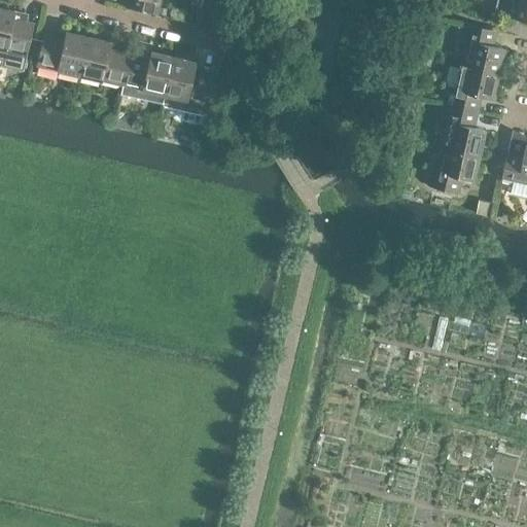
[(156,14),(160,0),(126,0),(126,6),(156,14)]
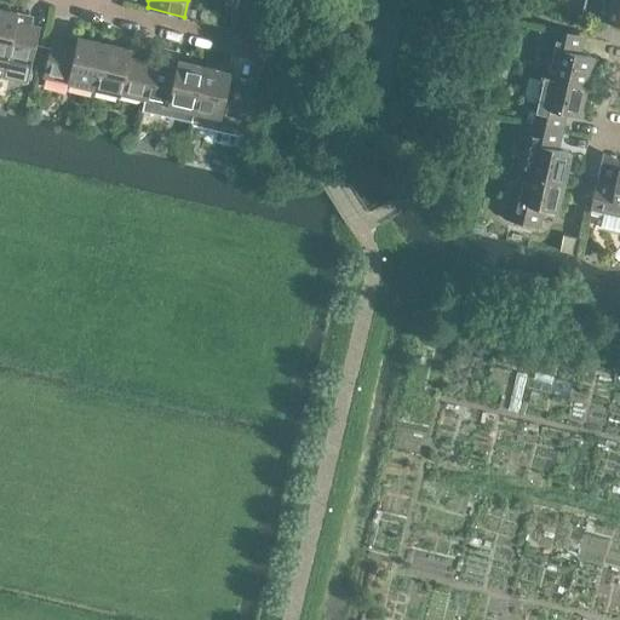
[(619,0),(584,0),(581,15),(619,23),(619,0)]
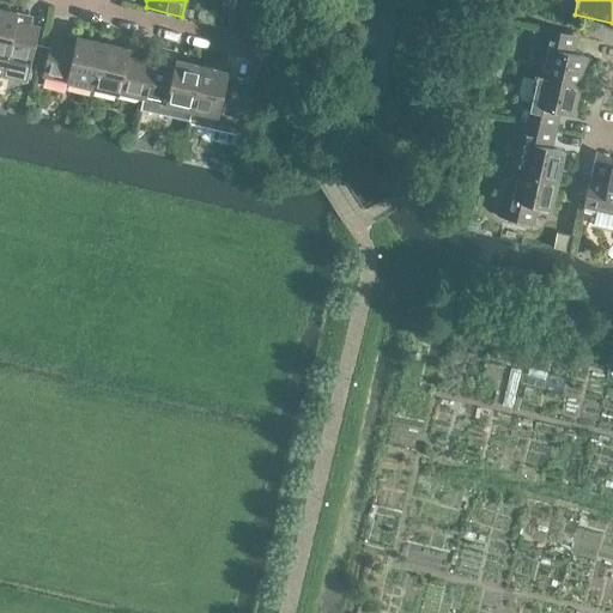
[(187,6),(183,17),(193,19),(195,8),(187,6)]
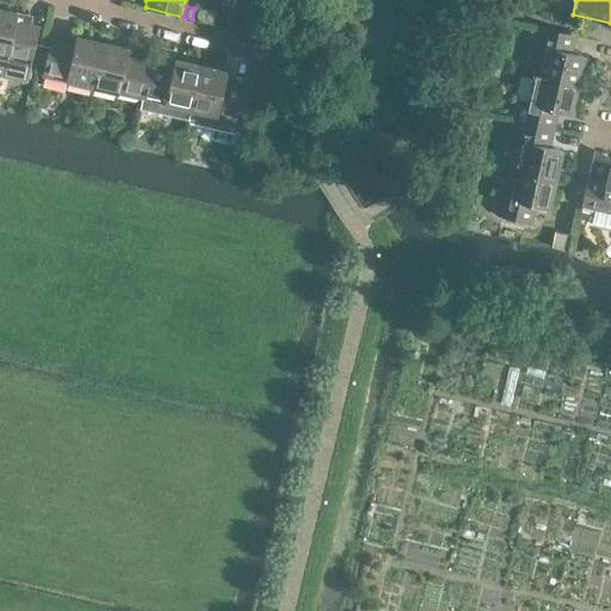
[(28,16),(0,8),(0,56),(30,63),(38,28),(25,24),(28,16)]
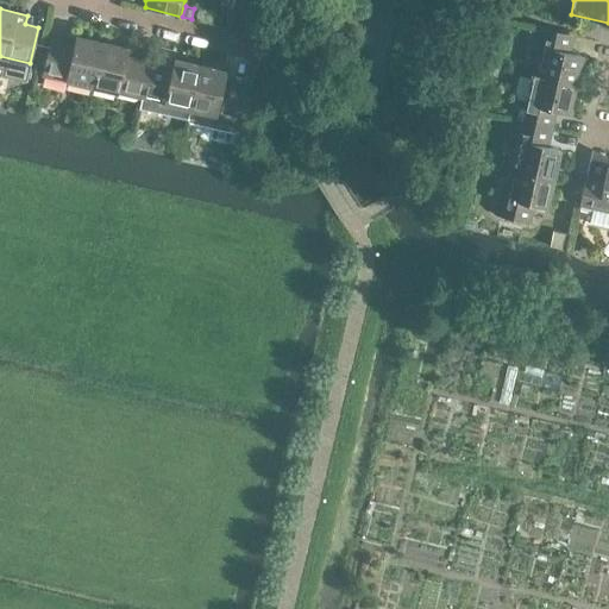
[(541,42),(533,75),(576,85),(582,56),(569,52),(573,35),(539,26),(535,41),(541,42)]
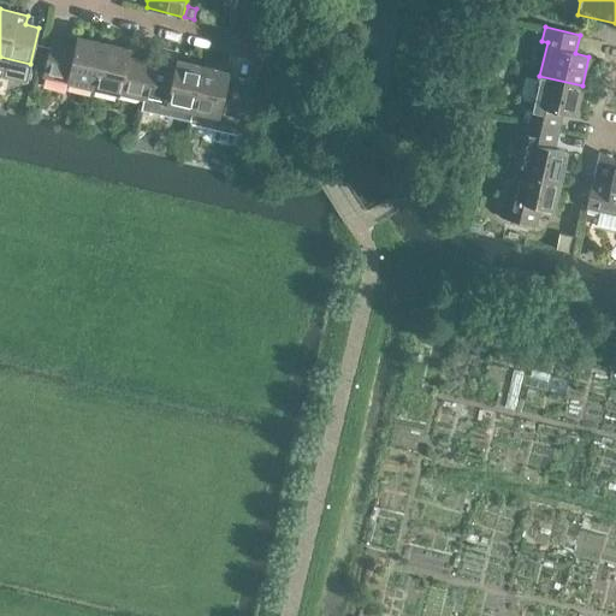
[(93,89),(104,43),(77,37),(75,46),(51,40),(42,77),(93,89)]
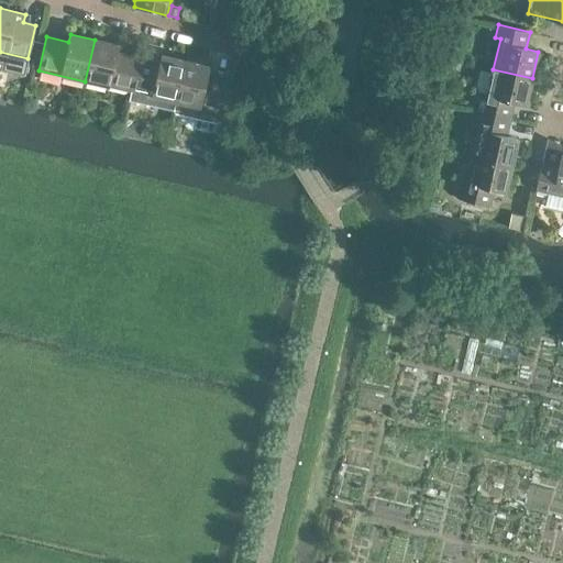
[(130,91),(138,57),(117,53),(118,45),(95,40),(85,81),(130,91)]
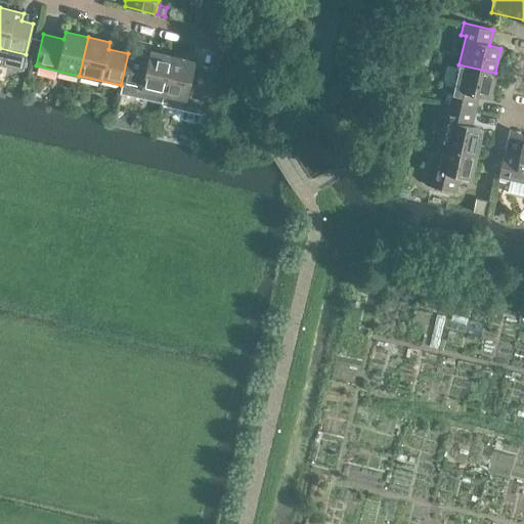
[(161,103),(172,56),(149,51),(147,58),(128,53),(121,85),(119,93),(161,103)]
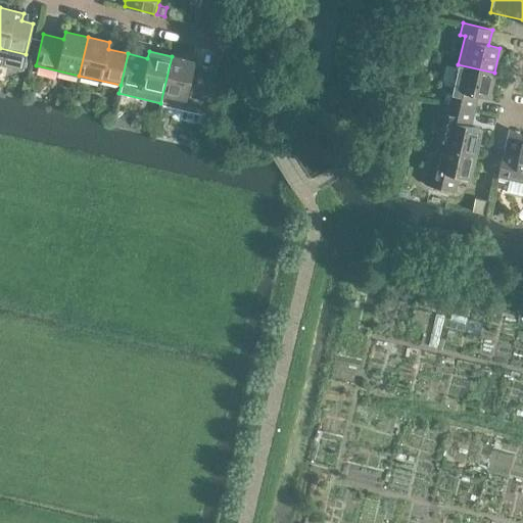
[(172,56),(160,103),(160,104),(203,114),(212,74),(192,68),(194,61),(172,56)]
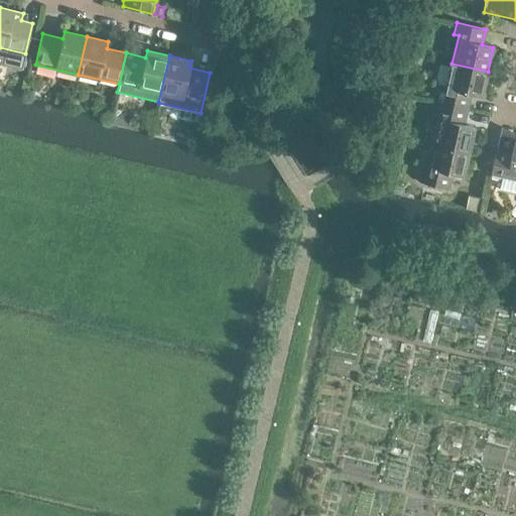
[(482,97),(488,72),(452,63),(445,92),(440,91),(437,102),(467,109),(471,94),(482,97)]
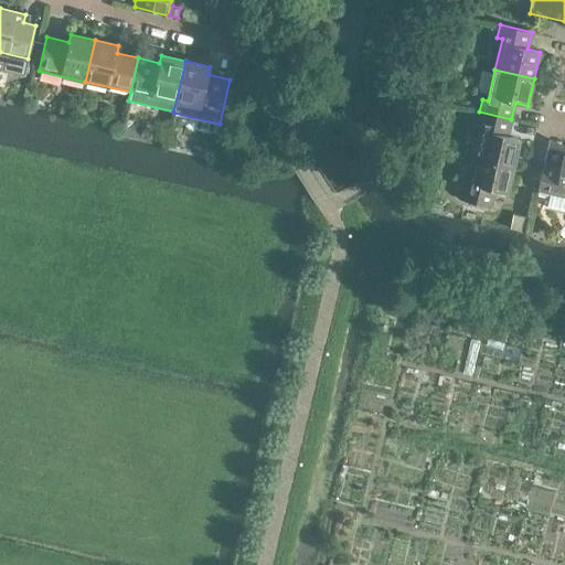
[(508,136),(511,119),(479,112),(477,125),(481,126),(475,157),(513,166),(520,139),(508,136)]
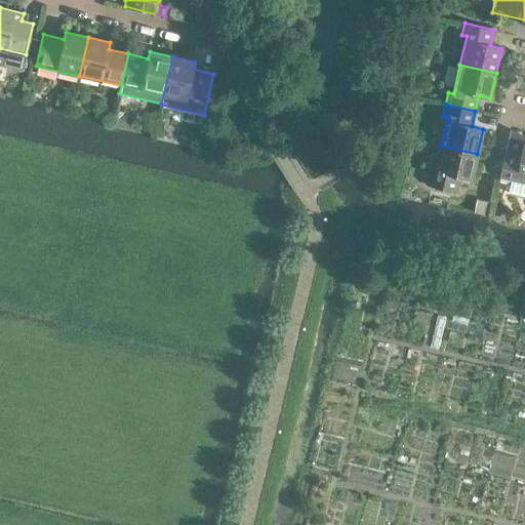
[(407,128),(405,137),(419,140),(421,131),(407,128)]
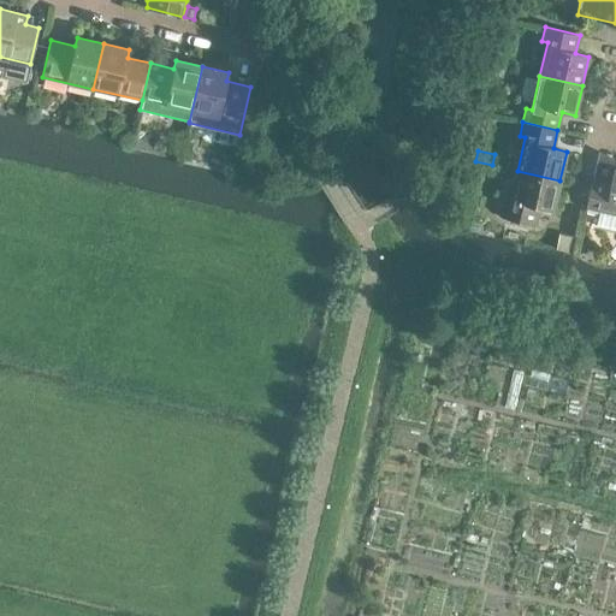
[(615,214),(615,169),(614,170),(615,160),(599,150),(585,213),(598,217),(599,211),(615,214)]
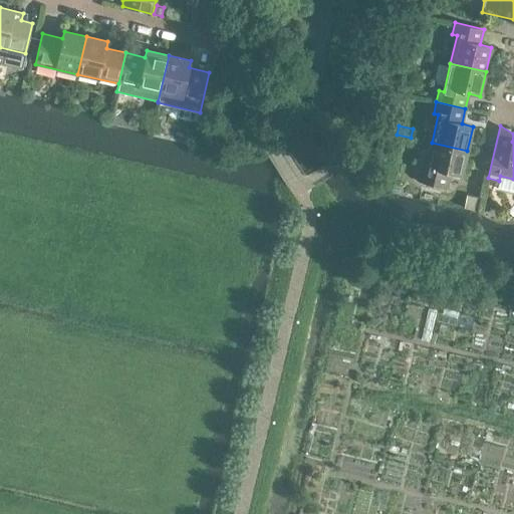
[(462,176),(467,151),(432,143),(425,171),(421,170),(418,182),(447,188),(451,173),(462,176)]
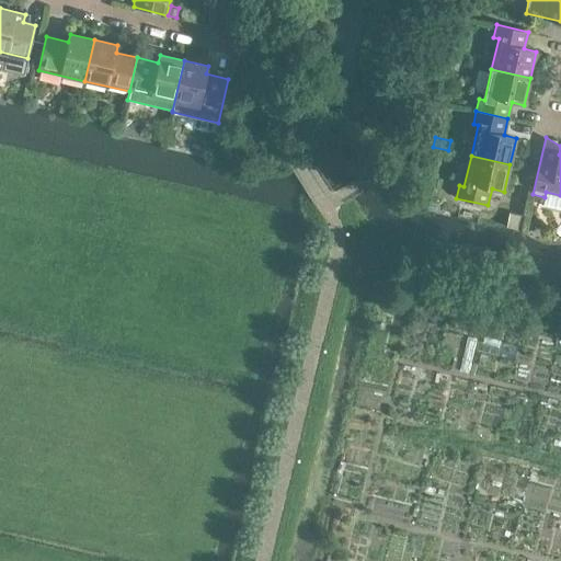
[(521,216),(512,214),(510,225),(518,227),(521,216)]
